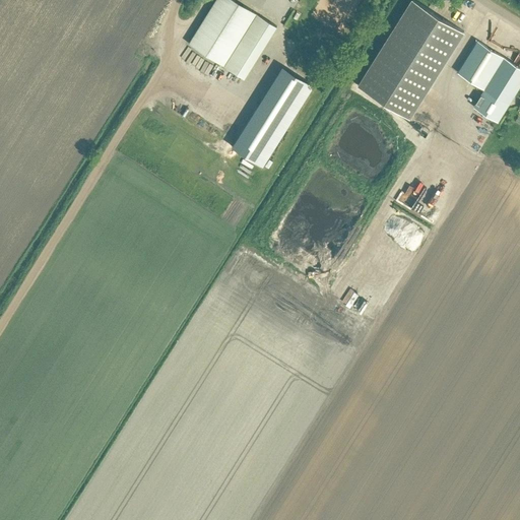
[(245,78),(277,26),(235,0),(215,0),(189,44),(245,78)]
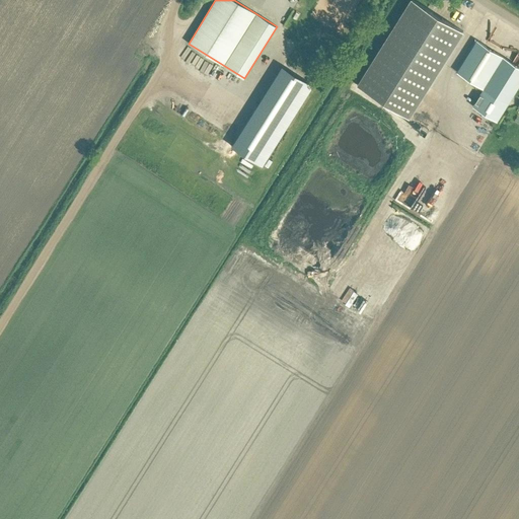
[(410,118),(463,32),(413,0),(411,0),(357,84),(410,118)]
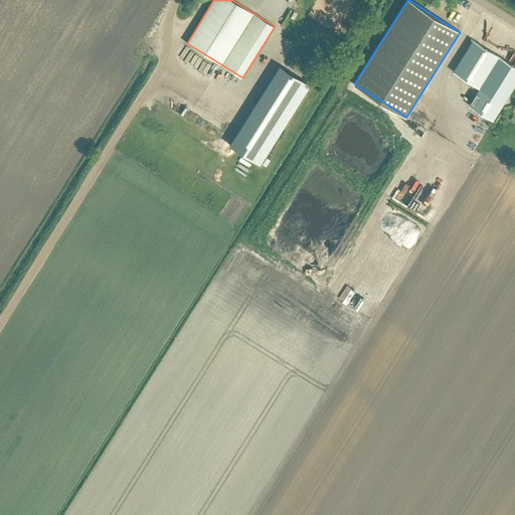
[(504,103),(514,84),(514,65),(474,39),(454,71),(480,88),(504,103)]
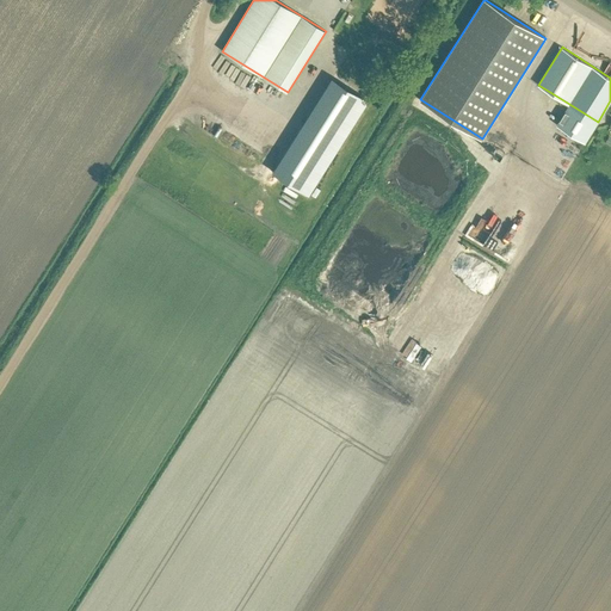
[(307,193),(366,98),(331,75),(271,171),(307,193)]
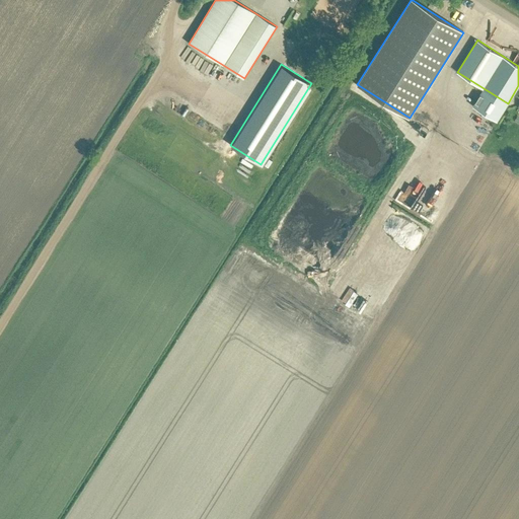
[(252,72),(248,80),(258,84),(263,76),(252,72)]
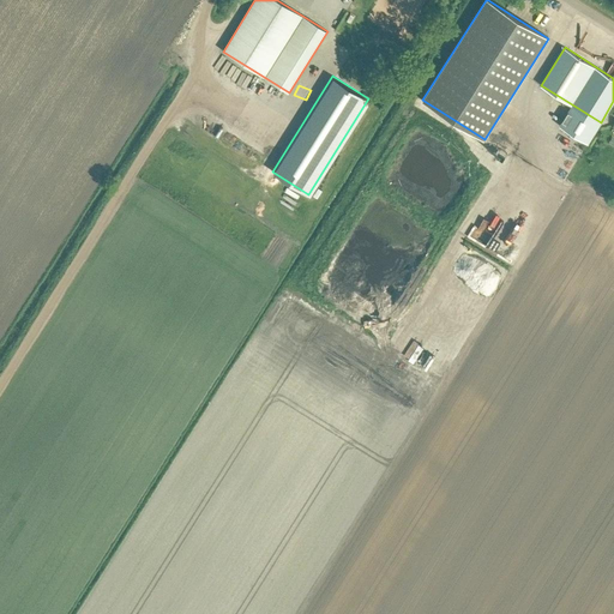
[(210,120),(216,109),(205,104),(199,115),(210,120)]
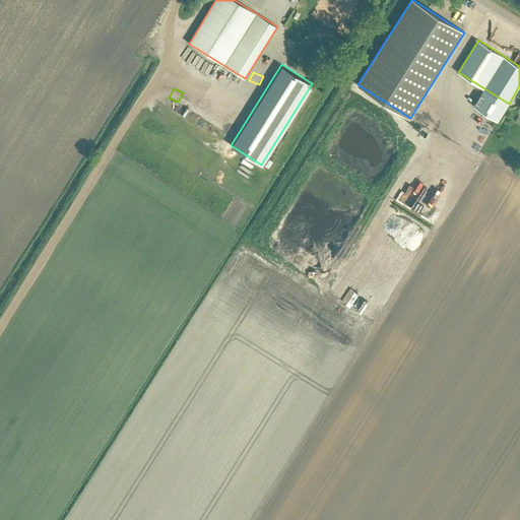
[(498,121),(509,104),(484,88),(473,106),(498,121)]
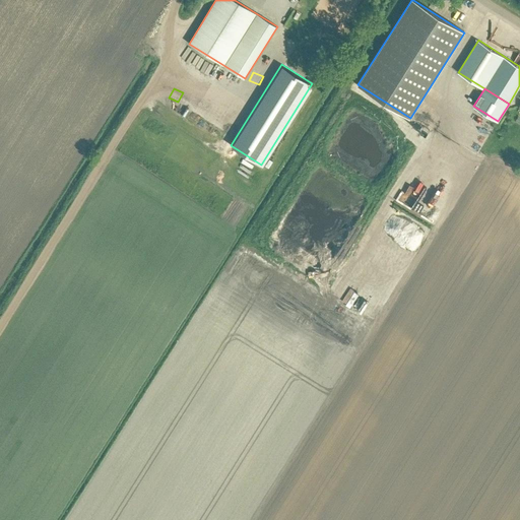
[(187,107),(192,110),(197,103),(191,99),(187,107)]
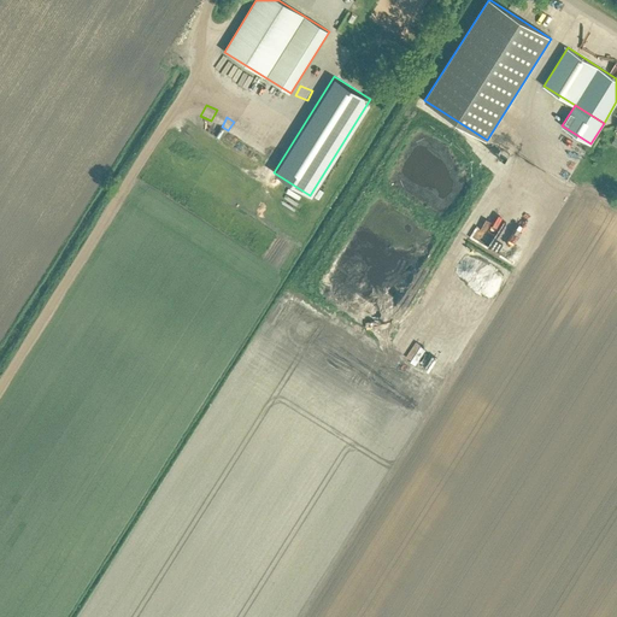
[(552,121),(546,131),(551,134),(557,123),(552,121)]
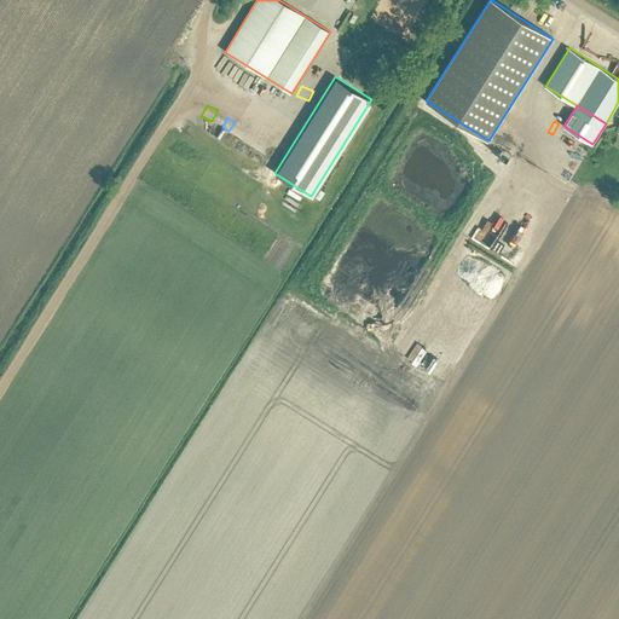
[(567,144),(573,133),(561,125),(554,137),(567,144)]
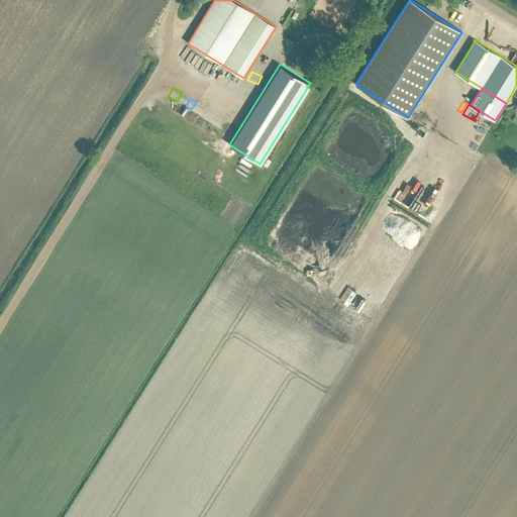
[(217,110),(221,114),(226,110),(222,105),(217,110)]
